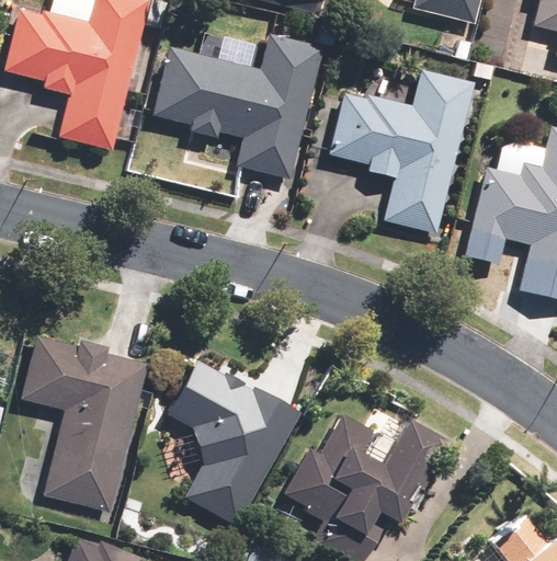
[(113,149),(149,0),(94,0),(90,21),(24,4),(8,72),(45,81),(43,88),(71,94),(61,136),(113,149)]
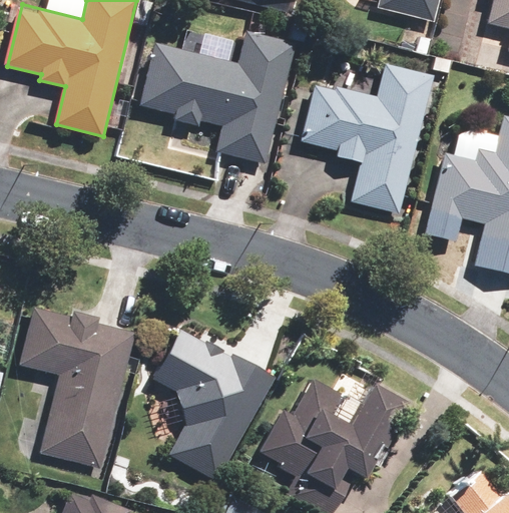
[(367,0),(376,2),(374,10),(436,26),(442,0),(367,0)]
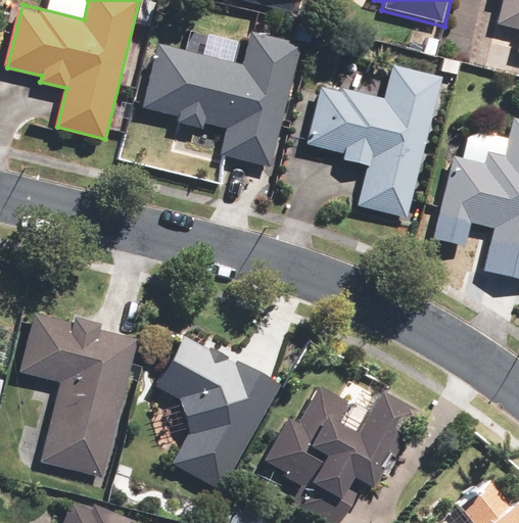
[(518,0),(501,0),(494,25),(518,30),(518,0)]
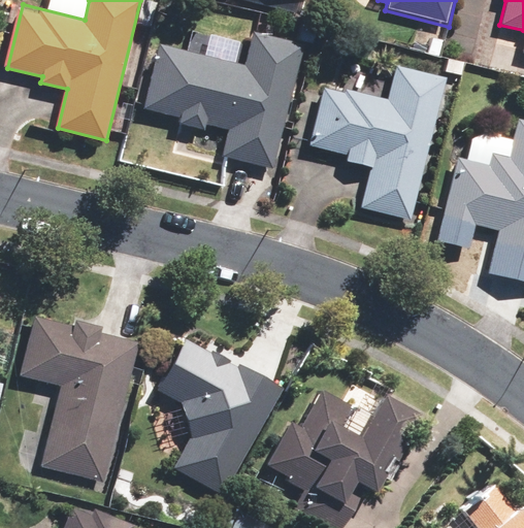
[(274,169),(305,43),(256,31),(247,66),(160,44),(143,109),(179,119),(178,124),(205,130),(206,125),(231,131),(225,157),(274,169)]
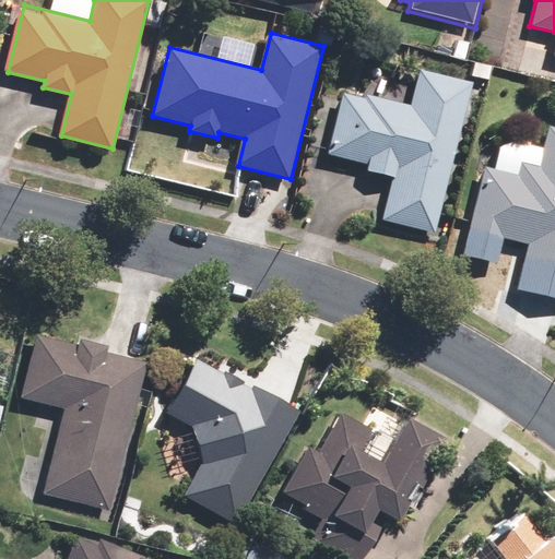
[(430,229),(472,85),(420,71),(409,107),(345,88),(328,151),(372,163),(369,173),(394,180),(385,216),(430,229)]
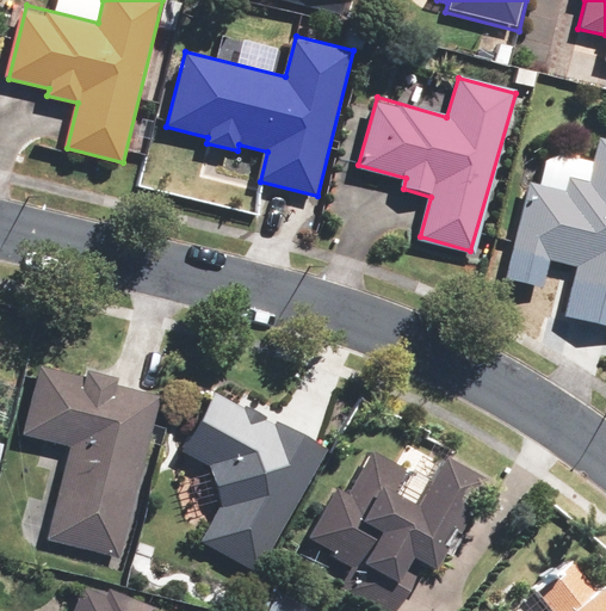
[(605,140),(599,139),(589,180),(569,176),(566,190),(531,183),(514,254),(577,269),(574,284),(605,290),(605,140)]
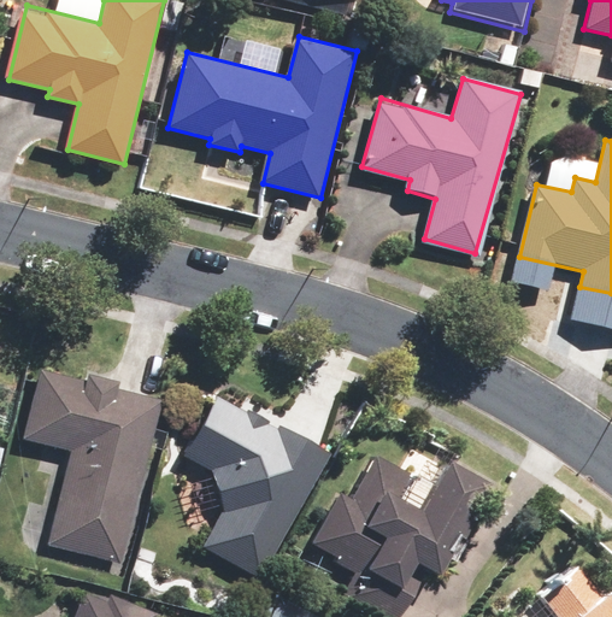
[(119,560),(162,397),(42,366),(24,439),(71,451),(48,542),(119,560)]
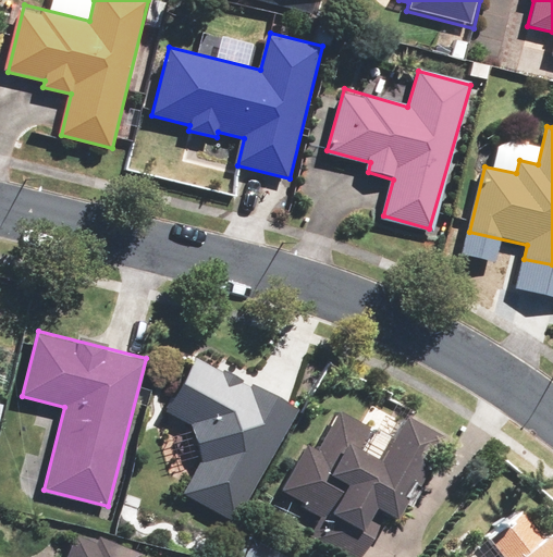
[(297,410),(195,355),(166,408),(191,422),(203,459),(184,493),(237,521),(297,410)]
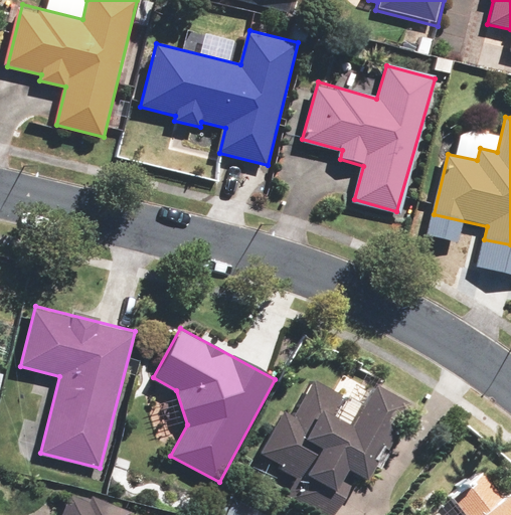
[(346,394),(315,376),(292,415),(283,410),(258,455),(296,477),(287,493),(324,514),(335,514),(348,494),(337,488),(349,468),(366,478),(408,405),(372,385),(350,422),(335,414),(346,394)]
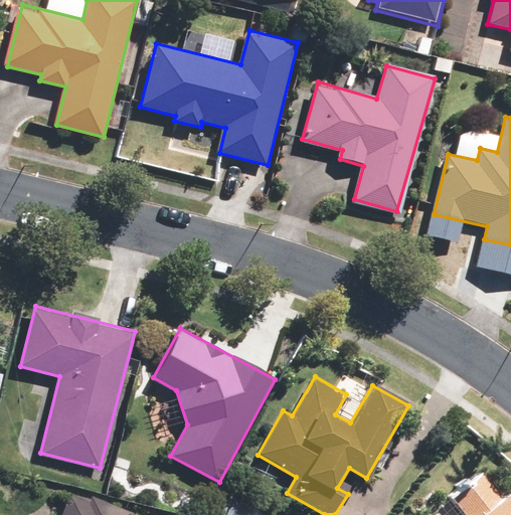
[(510,500),(485,471),(450,500),(463,514),(510,514),(510,500)]
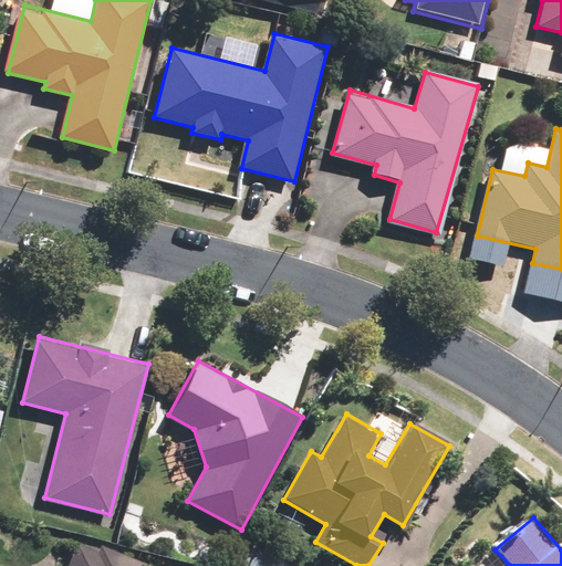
[(147,565),(149,564),(101,544),(99,549),(79,541),(68,565),(147,565)]
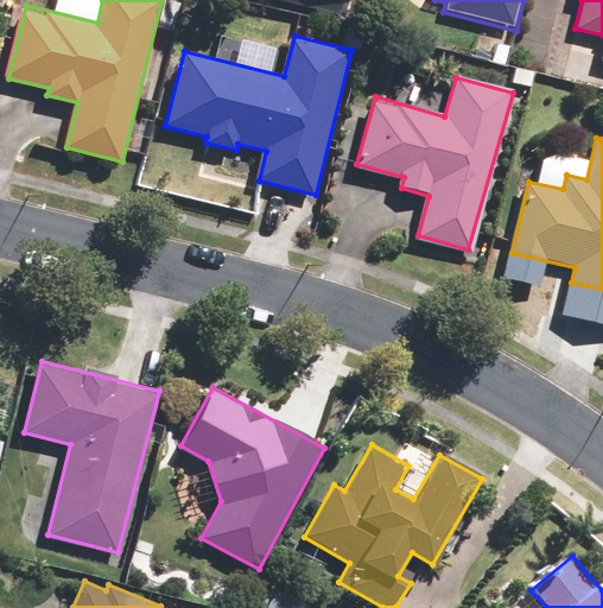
[(321,607),(271,583),(258,607),(321,607)]
